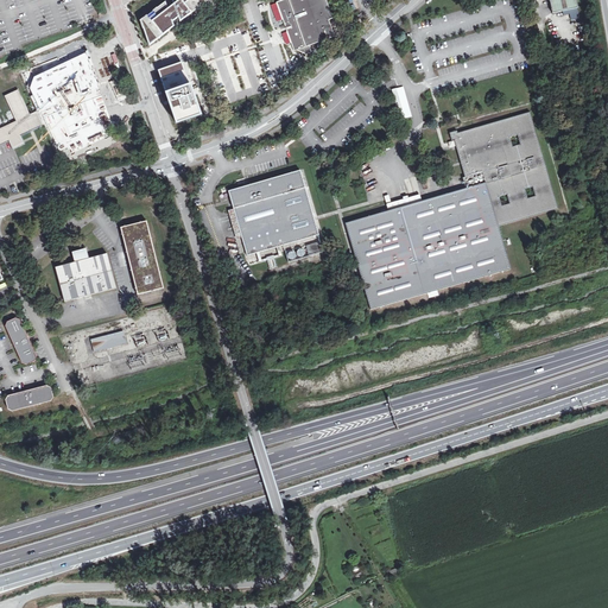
[(208,0),(172,0),(173,4),(168,8),(165,2),(140,21),(149,45),(173,26),(172,21),(178,18),(179,21),(208,0)]
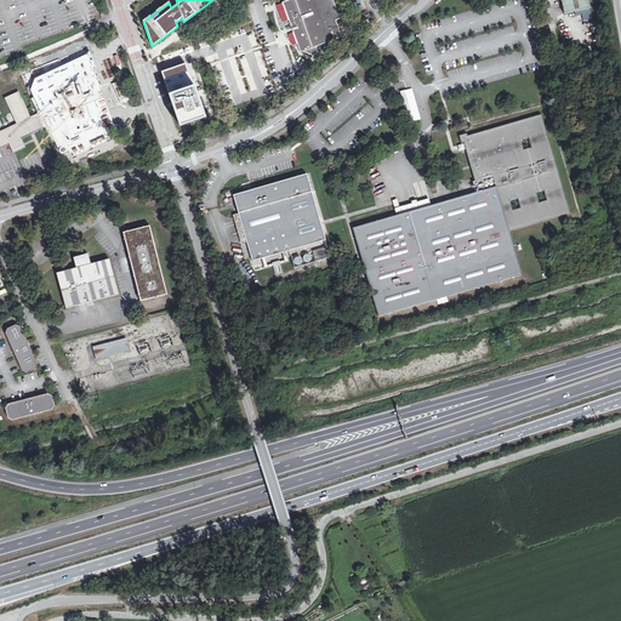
[(301,51),(305,52),(313,57),(319,55),(318,47),(342,39),(337,21),(341,20),(334,0),(291,0),(284,4),(301,51)]
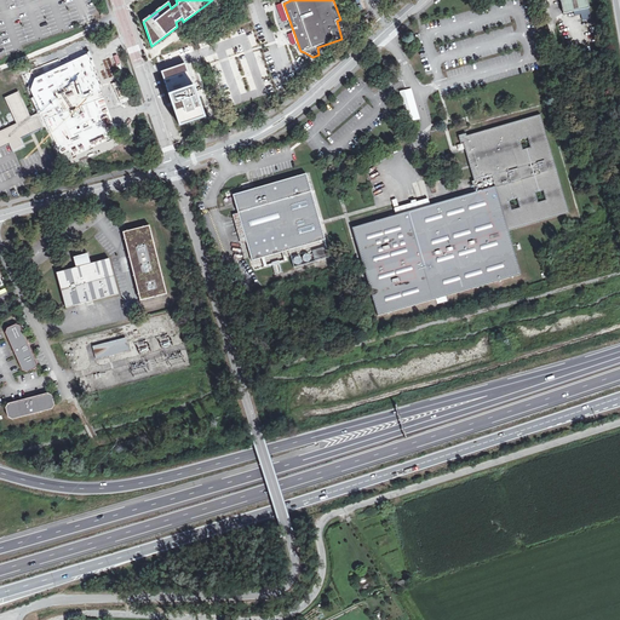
[(560,0),(563,15),(590,9),(586,0),(560,0)]
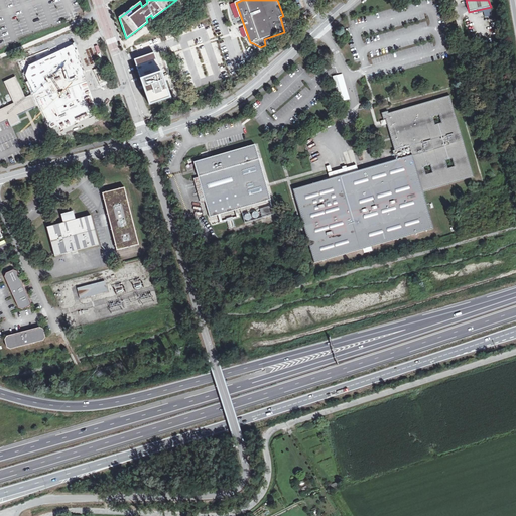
[(49,128),(58,124),(61,131),(103,113),(72,45),(28,65),(25,76),(49,128)]
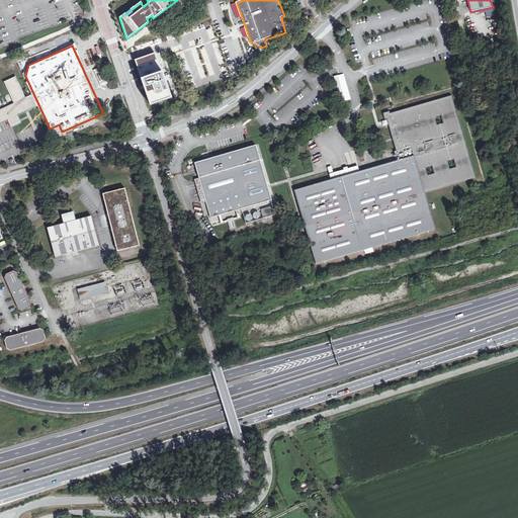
[(157,53),(136,61),(155,111),(176,103),(157,53)]
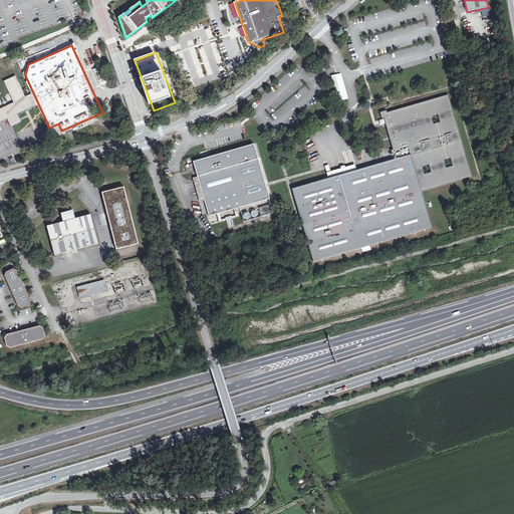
[(339,101),(342,100),(335,75),(331,76),(339,101)]
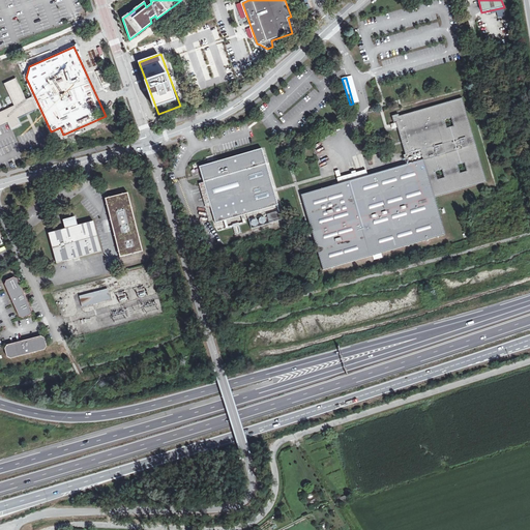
[(0,126),(7,123),(10,127),(20,123),(18,118),(37,110),(32,97),(26,100),(15,79),(4,84),(15,107),(0,112),(0,126)]
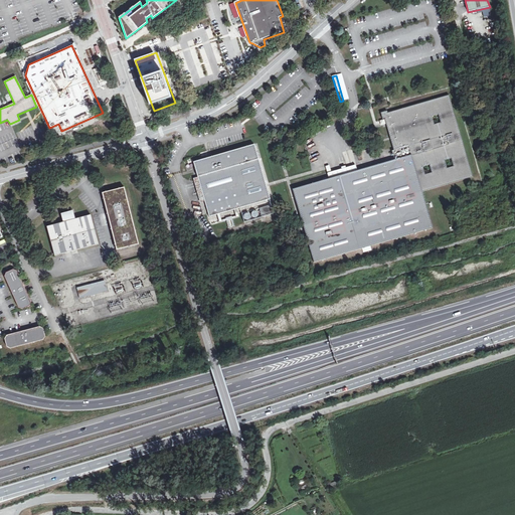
[(381,113),(383,119),(385,119),(385,120),(386,125),(394,150),(392,151),(395,160),(357,171),(329,179),(293,189),(307,236),(314,263),(433,228),(422,192),(473,177),(450,95),(388,113),(387,111),(381,113)]
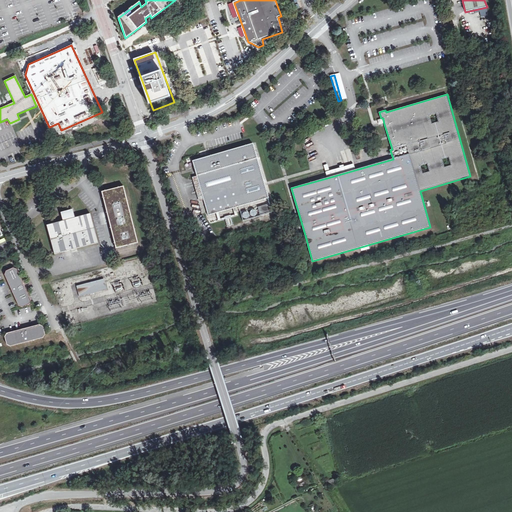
[(207,157),(193,161),(208,216),(269,198),(258,160),(253,144),(211,156),(207,157)]
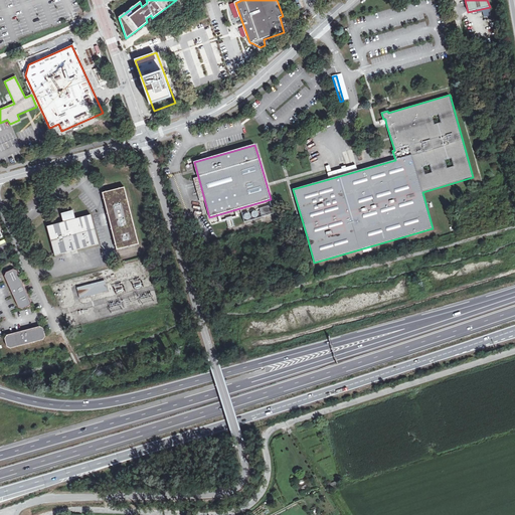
[(329,179),(357,171),(356,165),(328,173),(329,179)]
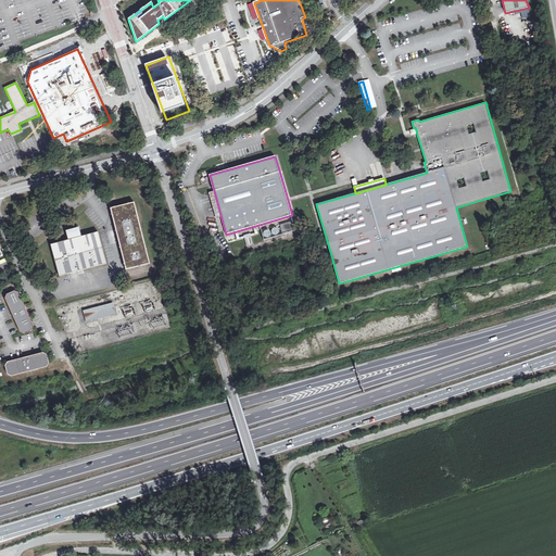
[(134,203),(110,210),(125,270),(148,265),(134,203)]
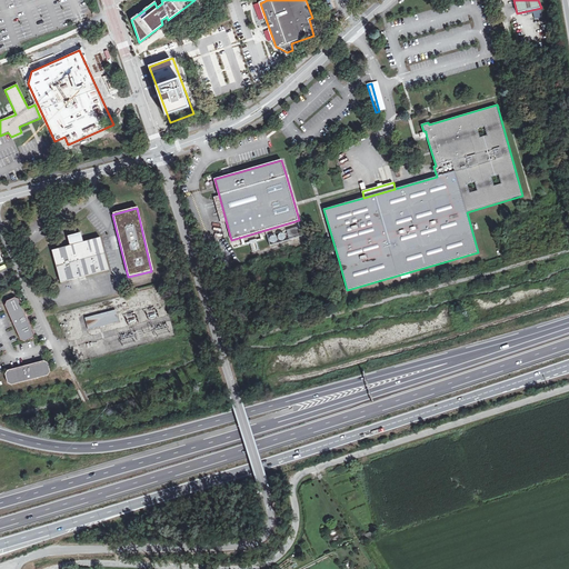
[(301,237),(300,223),(291,225),(292,229),(288,230),(289,238),(301,237)]
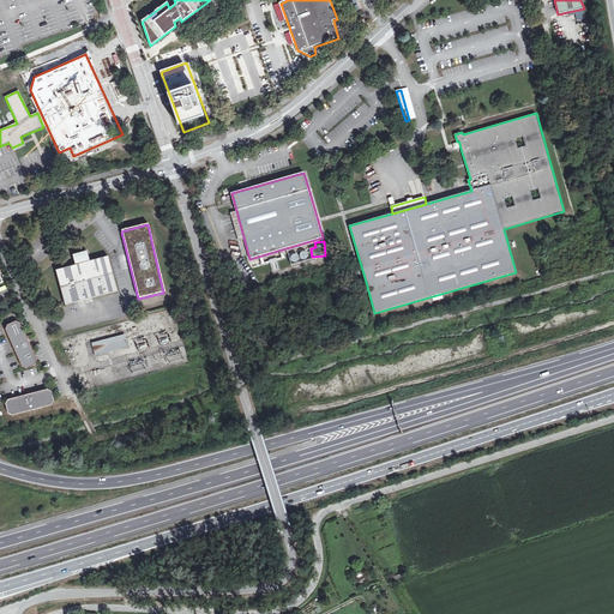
[(88,257),(89,262),(90,262),(86,251),(72,254),(74,265),(76,264),(74,259),(77,254),(82,253),(88,257)]
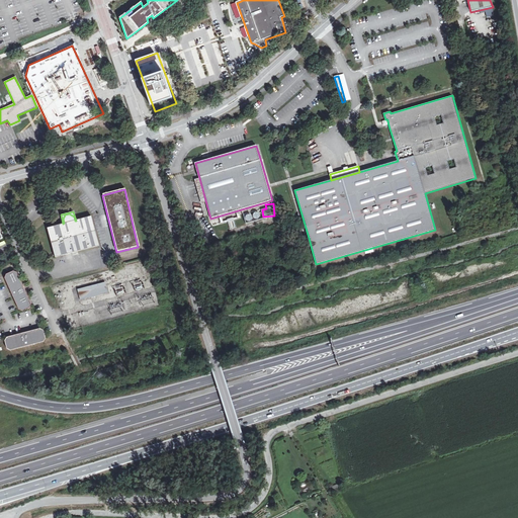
[(258,212),(253,216),(256,221),(261,218),(258,212)]
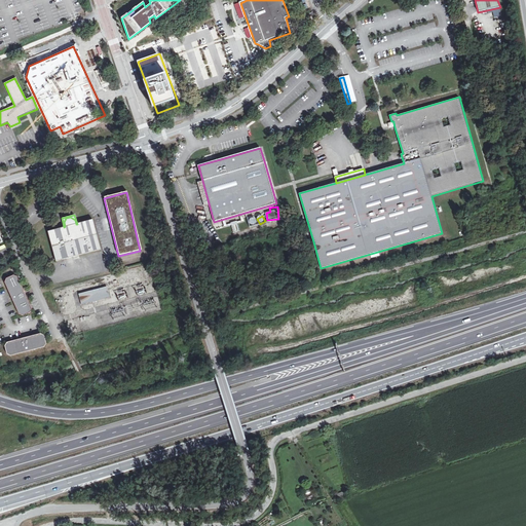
[(65,226),(76,224),(75,220),(70,217),(66,218),(64,222),(65,226)]
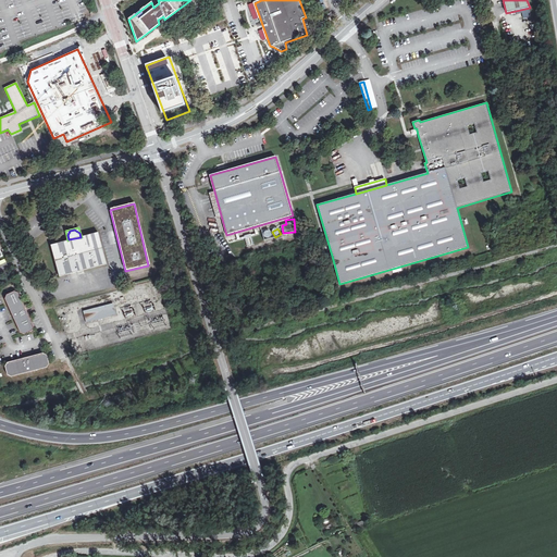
[(69,239),(67,240),(50,245),(59,276),(69,274),(107,264),(98,232),(82,237),(81,237),(69,239)]
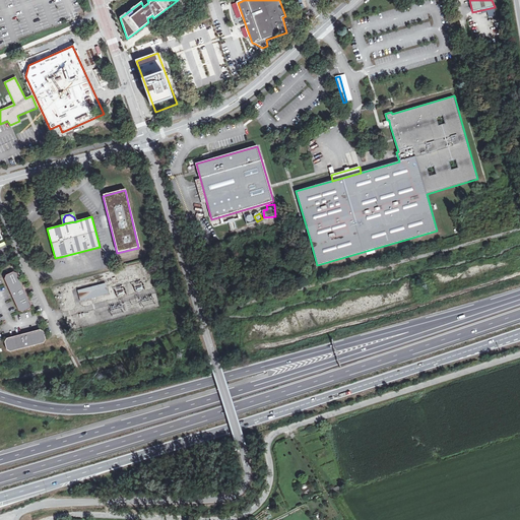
[(14,271),(6,275),(5,278),(19,311),(23,312),(30,309),(31,305),(17,273),(14,271)]
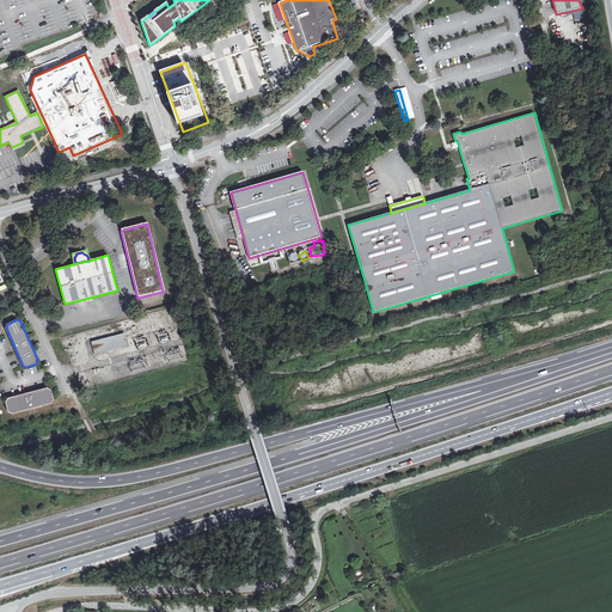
[(128,347),(124,334),(91,342),(95,355),(128,347)]
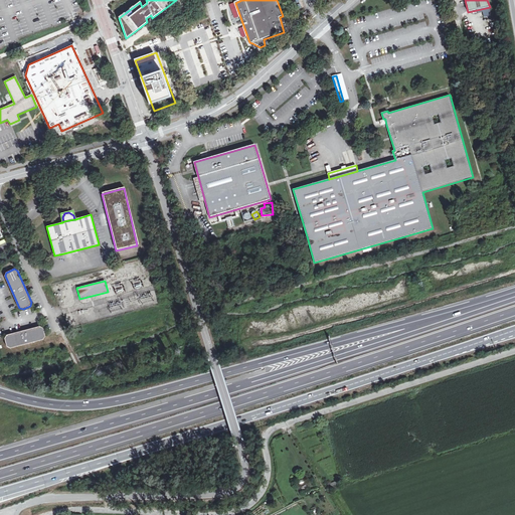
[(43,330),(40,328),(7,337),(5,340),(7,348),(10,350),(43,341),(45,337),(43,330)]
